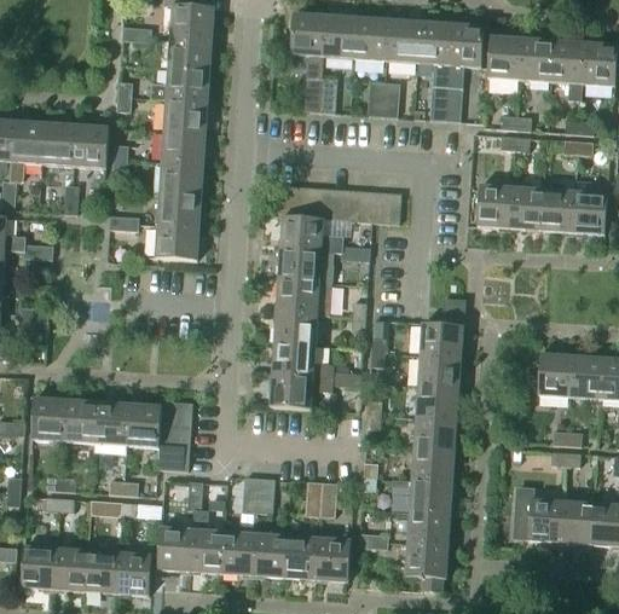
[(173,5),(171,38),(213,40),(214,7),(195,6),(195,0),(166,0),(166,5),(173,5)]
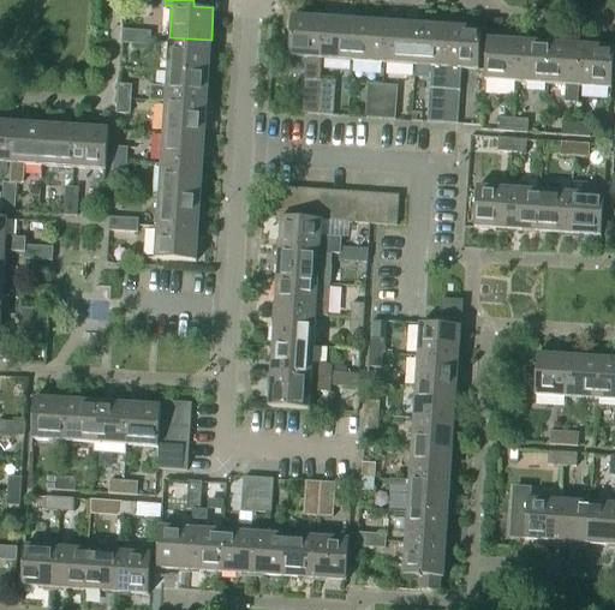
[(320,77),(322,57),(324,15),(292,13),(290,54),(306,55),(305,77),(303,111),(317,111),(320,77)]
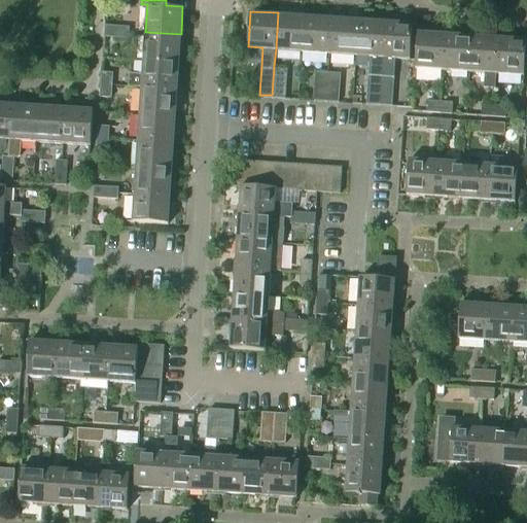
[(276,48),(302,49),(305,14),(278,12),(276,48)]
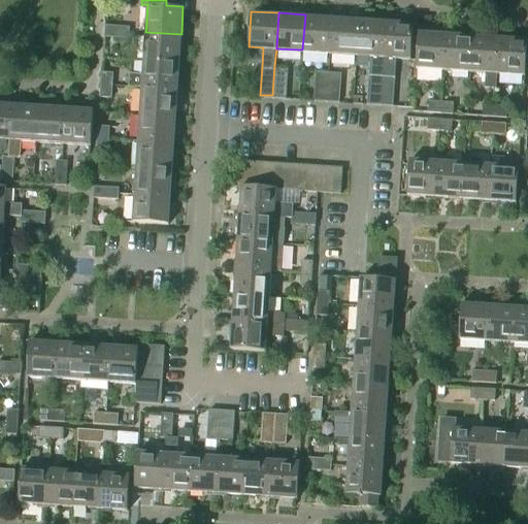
[(302,50),(329,52),(332,17),(305,14),(302,50)]
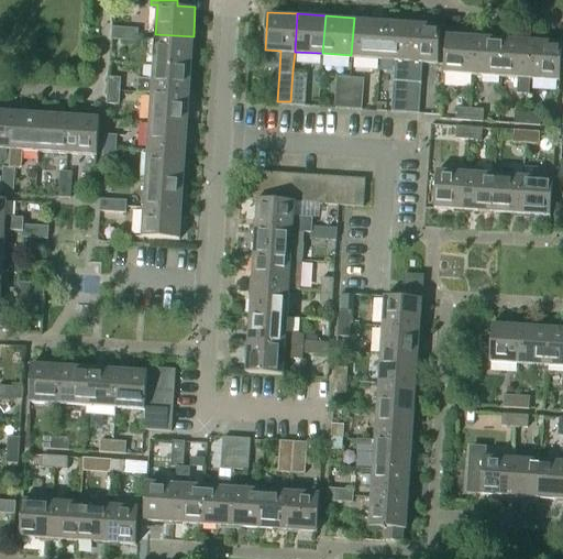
[(351,55),(379,57),(383,20),(354,18),(351,55)]
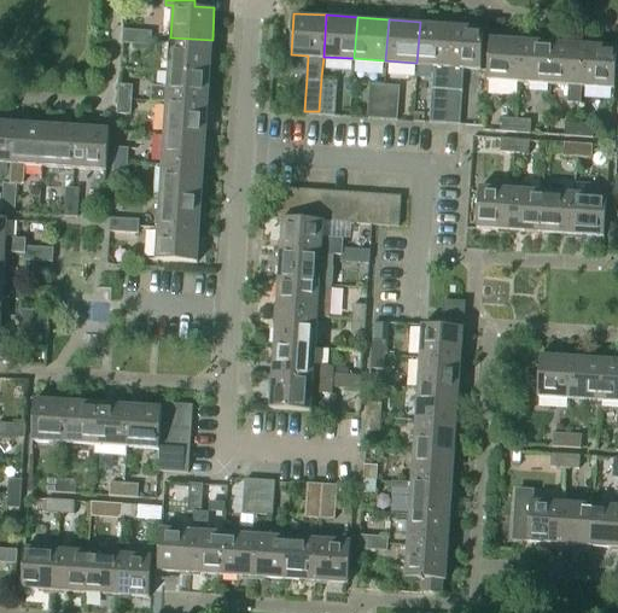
[(417,63),(433,64),(430,120),(444,120),(448,65),(452,23),(420,22),(417,63)]
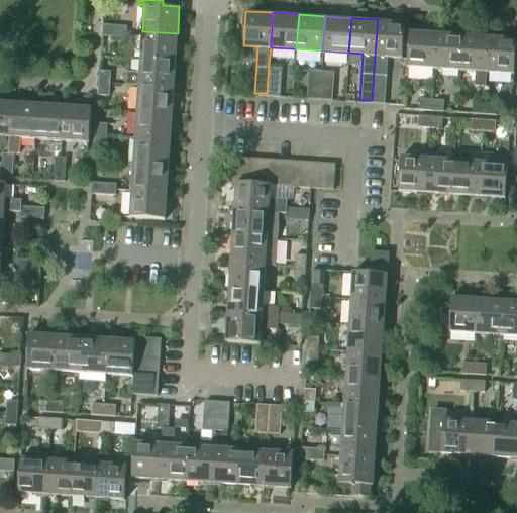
[(378,19),(375,55),(372,100),(385,101),(388,56),(402,56),(404,21),(378,19)]
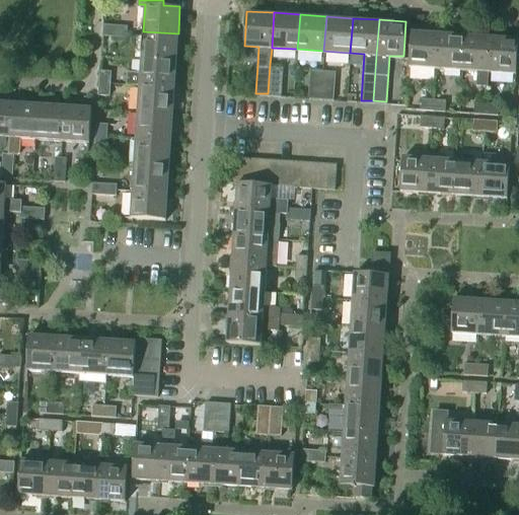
[(102,33),(115,34),(116,23),(103,22),(102,33)]
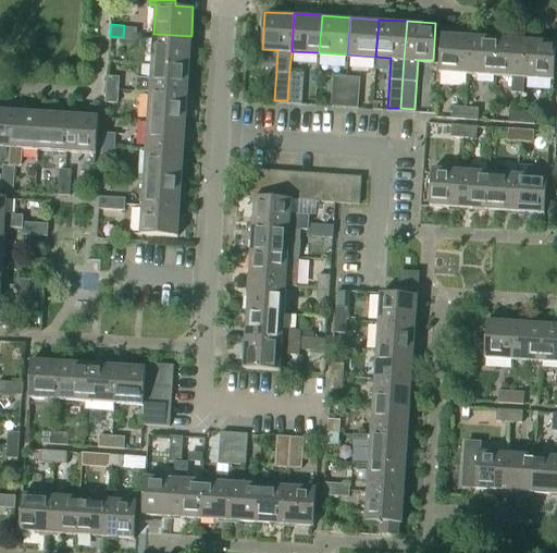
[(124,25),(123,37),(136,38),(137,26),(124,25)]
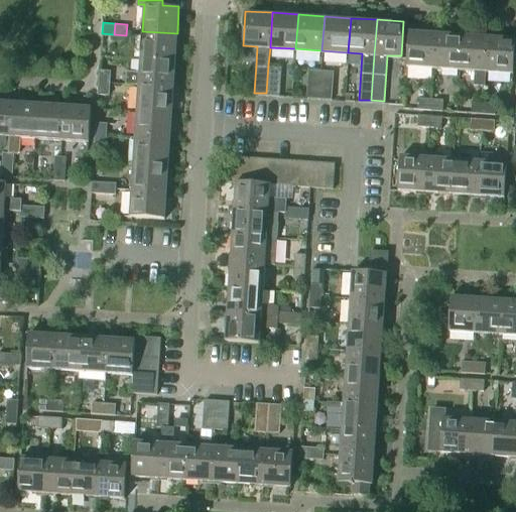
[(406,65),(433,67),(435,32),(409,30),(406,65)]
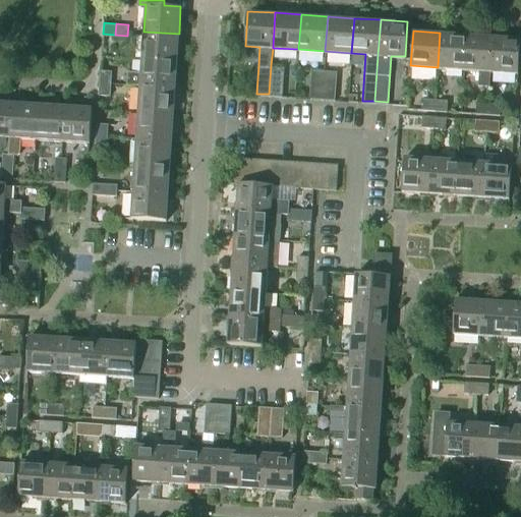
[(143,32),(142,58),(177,60),(179,34),(143,32)]
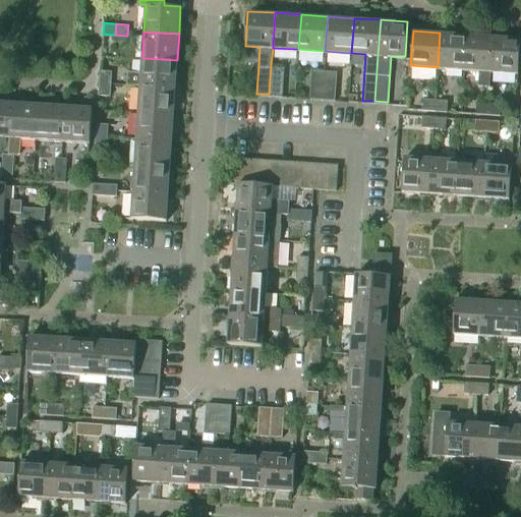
[(438,67),(464,68),(466,34),(440,33),(438,67)]
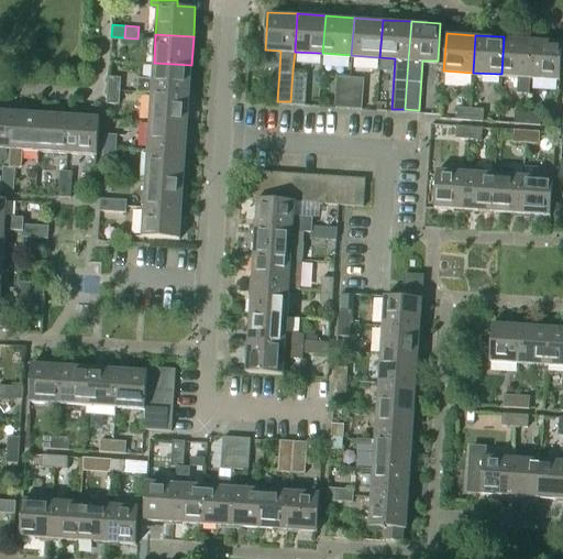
[(504,36),(501,74),(518,75),(517,90),(529,91),(530,76),(532,39),(504,36)]
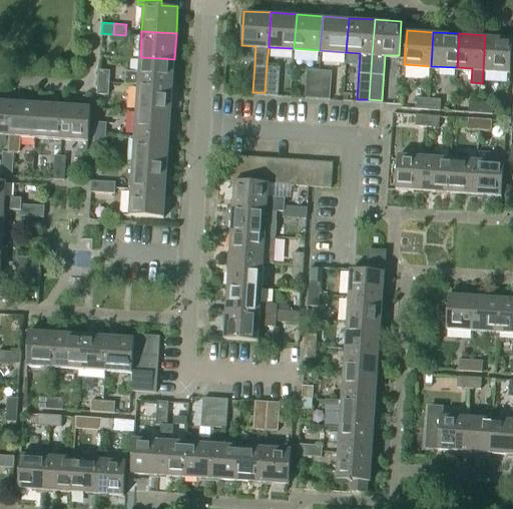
[(512,37),(485,35),(483,69),(510,71),(512,37)]
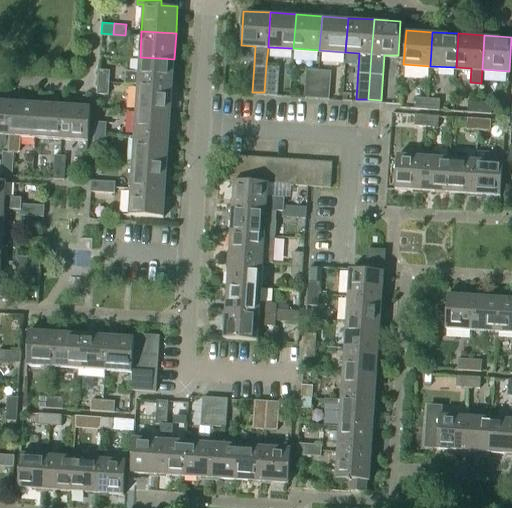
[(126,82),(138,82),(172,85),(174,59),(140,57),(139,70),(127,70),(126,82)]
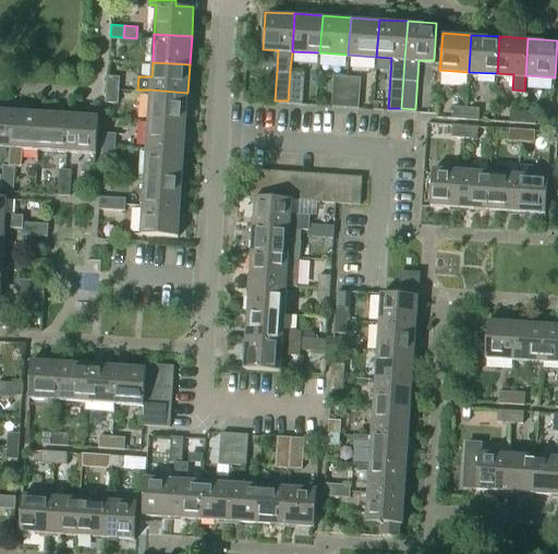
[(304,71),(290,70),(288,100),(302,101),(304,71)]
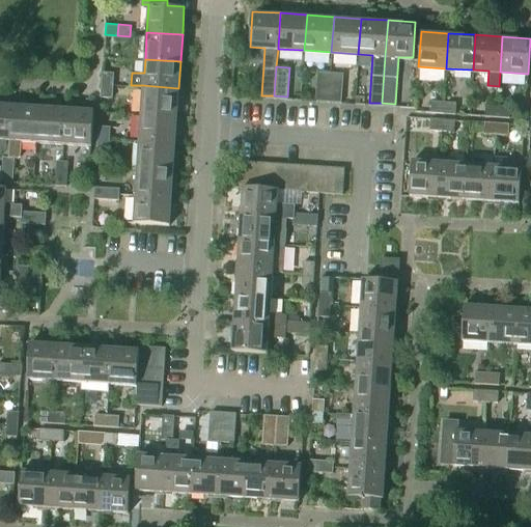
[(315,99),(328,100),(330,71),(317,70),(315,99)]
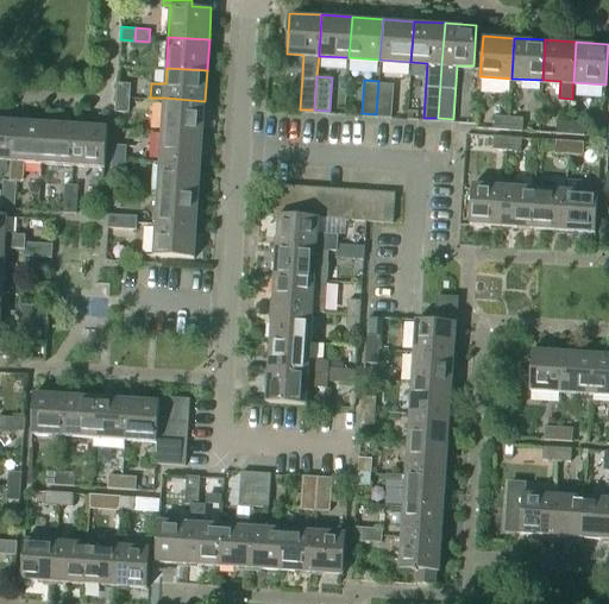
[(118,81),(117,95),(130,96),(131,82),(118,81)]
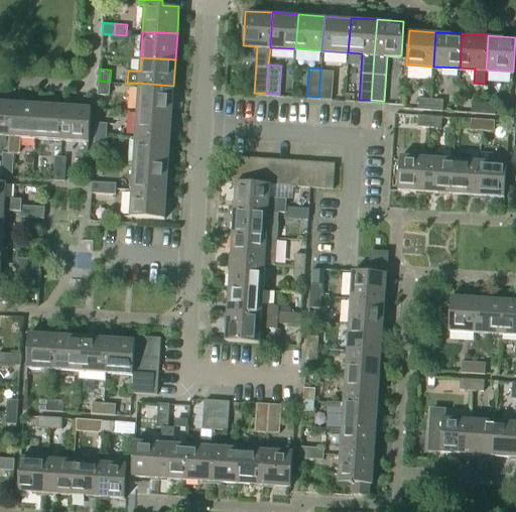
[(320,69),(318,97),(332,98),(334,70),(320,69)]
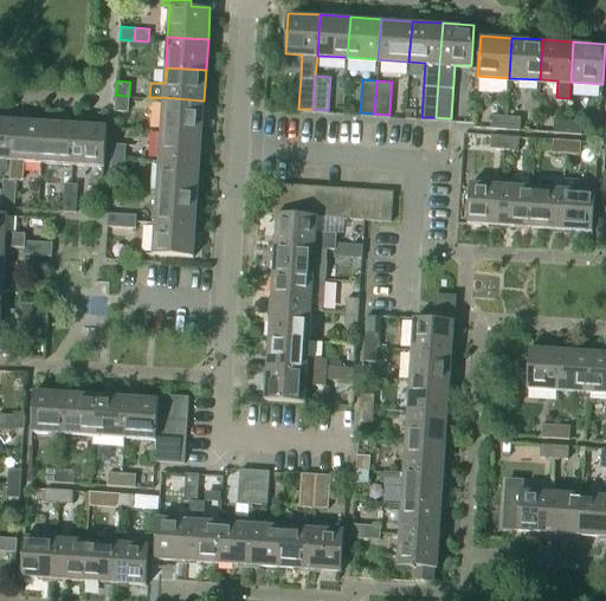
[(129,96),(116,95),(115,109),(128,109),(129,96)]
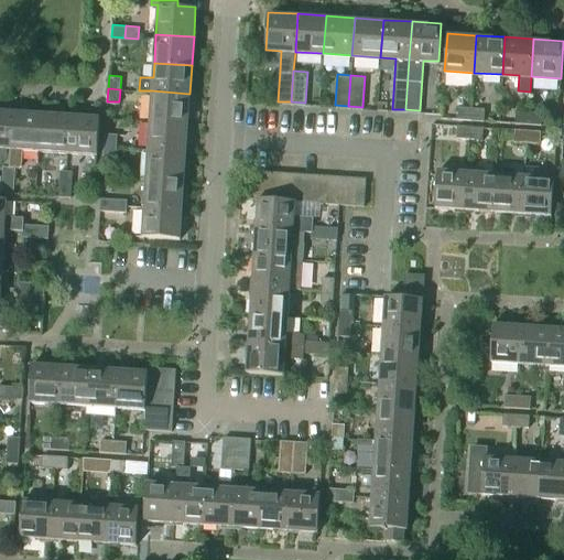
[(152,90),(150,119),(187,122),(190,94),(152,90)]
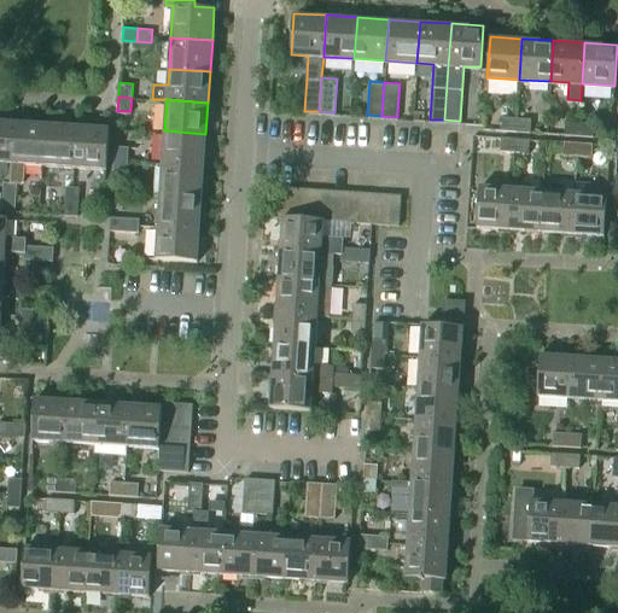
[(501,128),(516,129),(517,116),(502,115),(501,128)]
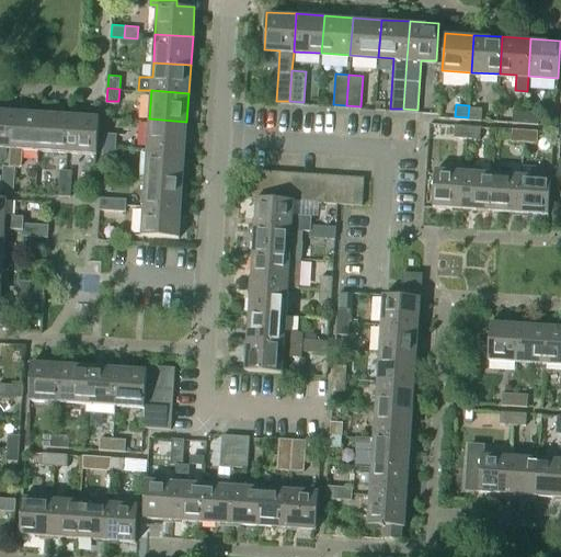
[(469,105),(468,117),(481,118),(482,106),(469,105)]
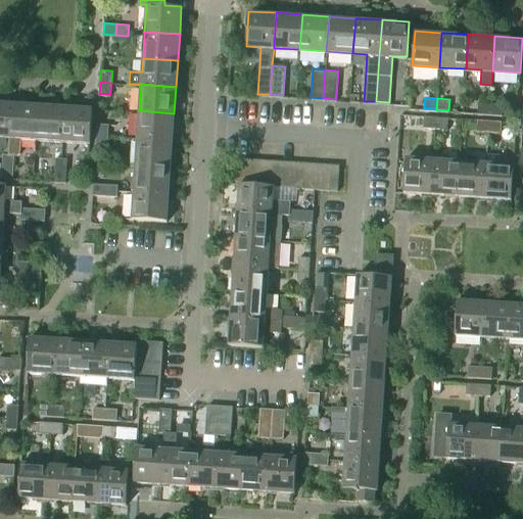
[(0,136),(9,137),(12,102),(0,100),(0,136)]
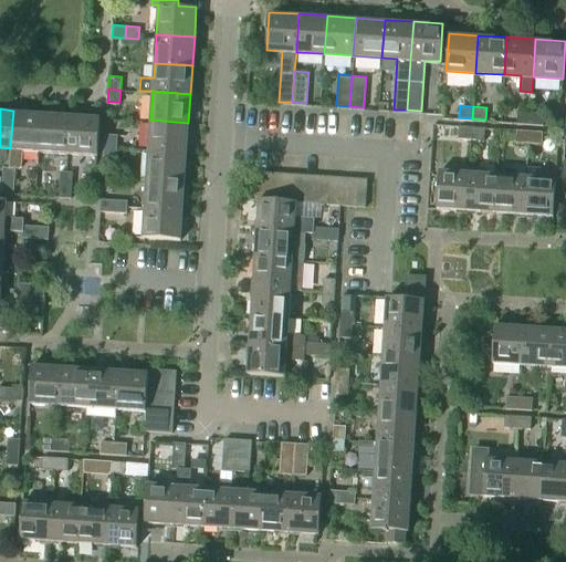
[(516,122),(530,123),(531,110),(517,110),(516,122)]
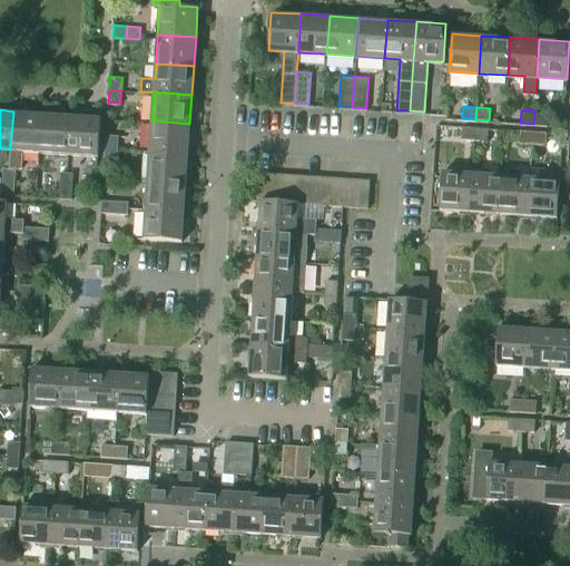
[(534,110),(533,124),(547,124),(548,111),(534,110)]
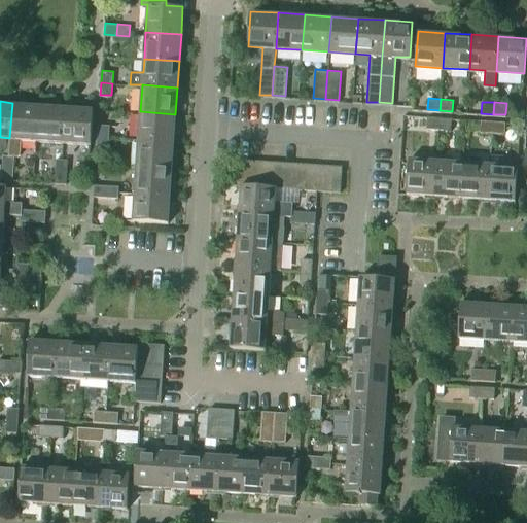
[(9,138),(8,154),(14,154),(14,155),(20,155),(21,139),(36,140),(39,104),(12,103),(9,138)]
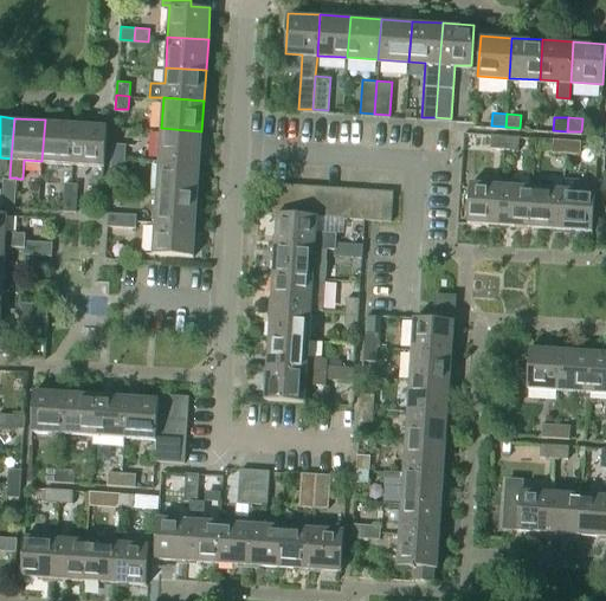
[(45,120),(42,161),(72,162),(76,122),(45,120)]
